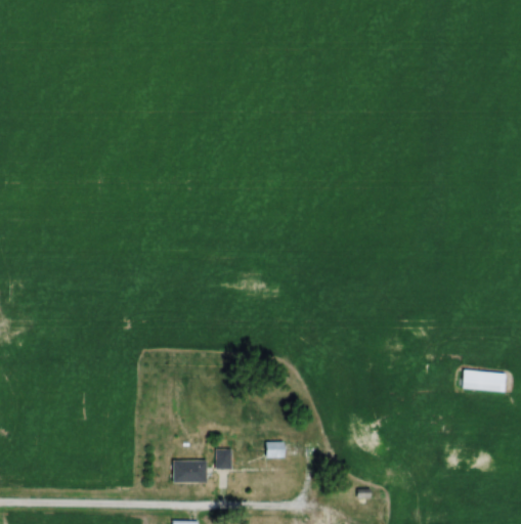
[(506,390),(507,370),(463,370),(463,389),(506,390)]
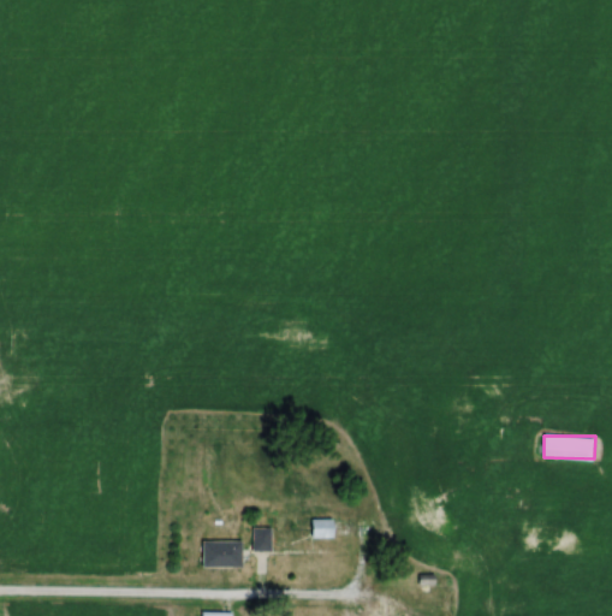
[(336,520),(313,520),(313,537),(336,537),(336,520)]
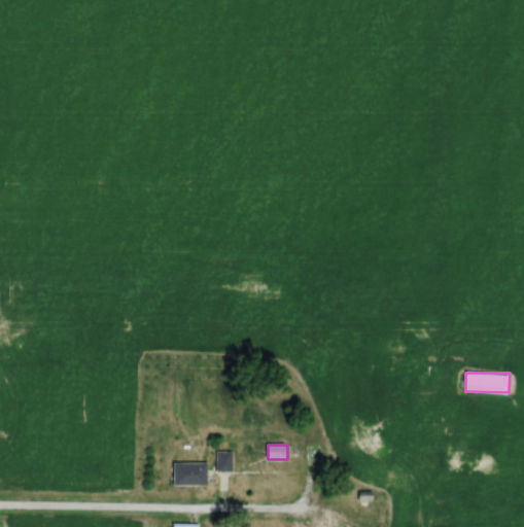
[(233,452),(217,452),(217,471),(233,471),(233,452)]
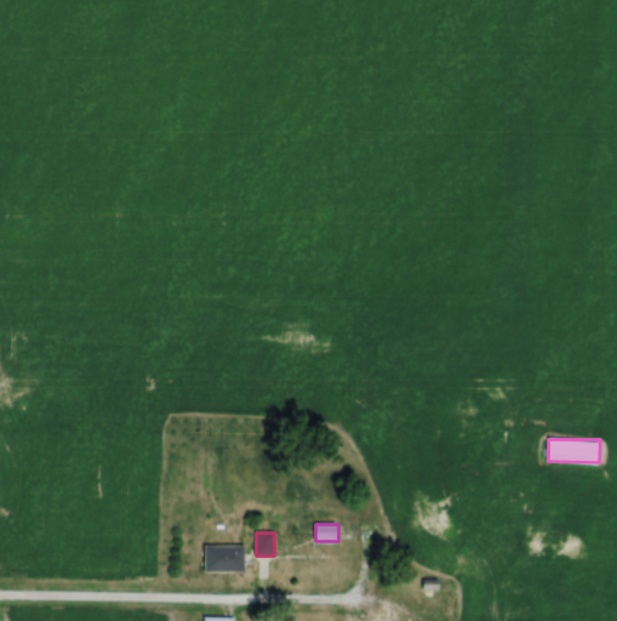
[(245,545),(204,545),(204,571),(245,571),(245,545)]
